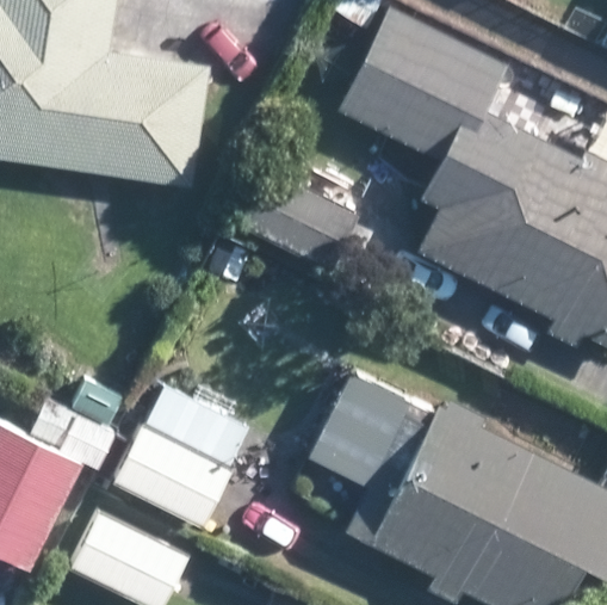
[(192,187),(209,71),(106,55),(115,0),(0,0),(0,159),(92,173),(110,176),(192,187)]
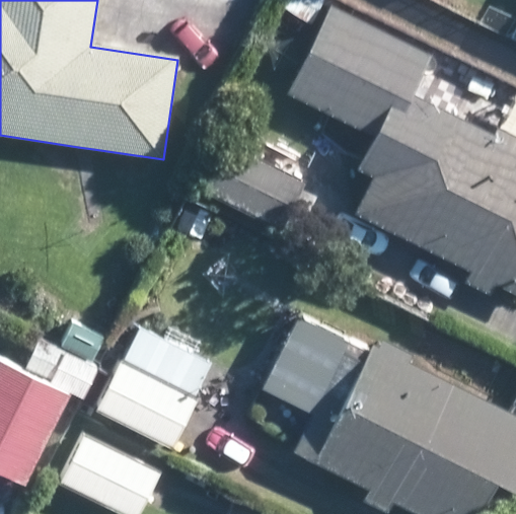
[(287,0),(283,9),(311,23),(322,0),(287,0)]
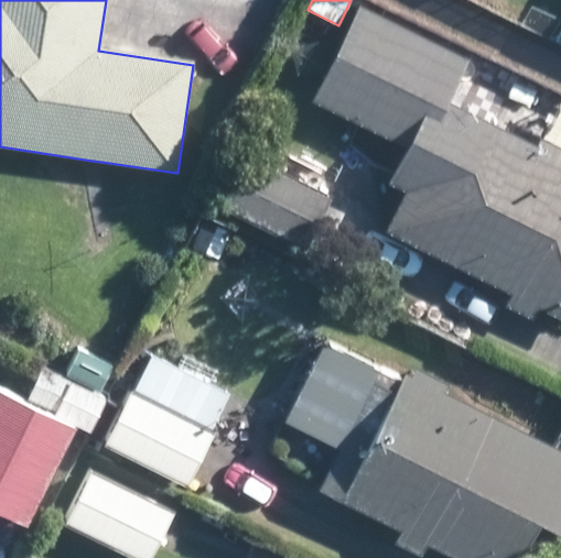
[(539,149),(498,128),(445,102),(467,58),(362,7),(314,101),(407,149),(389,183),(405,192),(389,226),(385,231),(513,294),(506,307),(533,320),(540,308),(560,318),(560,149),(542,140),(539,149)]
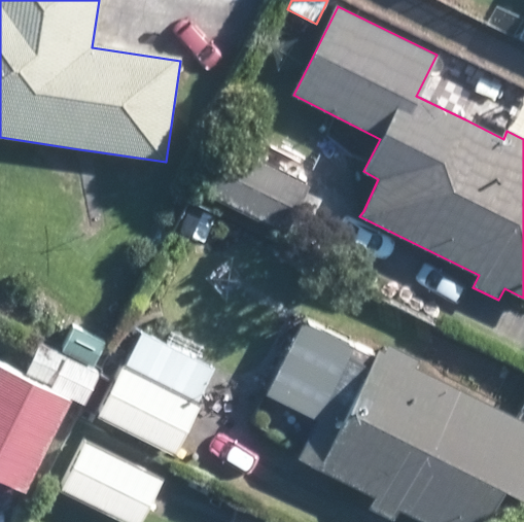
[(492,26),(515,38),(523,24),(523,20),(500,7),(492,26)]
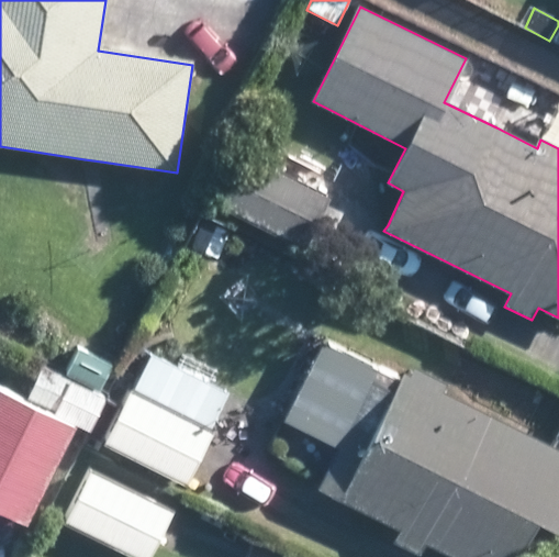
[(228,211),(302,247),(328,198),(254,160),(248,171),(228,211)]
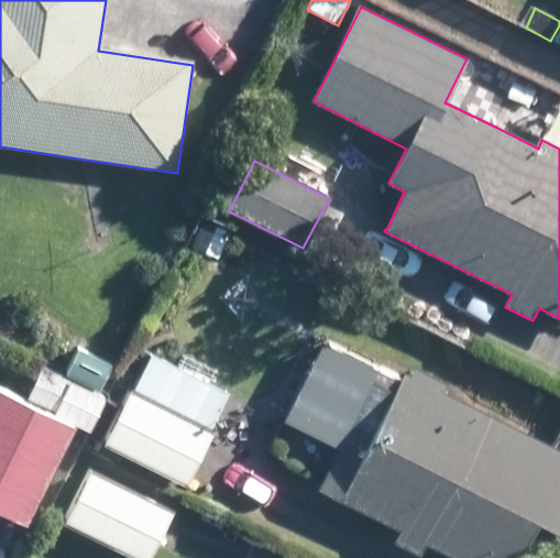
[(401,385),(342,357),(325,347),(287,420),(342,448),(326,480),(320,491),(401,532),(394,546),(417,557),(420,557),(427,547),(448,557),(519,557),(539,520),(559,529),(559,451),(552,448),(442,394),(447,384),(418,371),(414,379),(405,375),(401,385)]
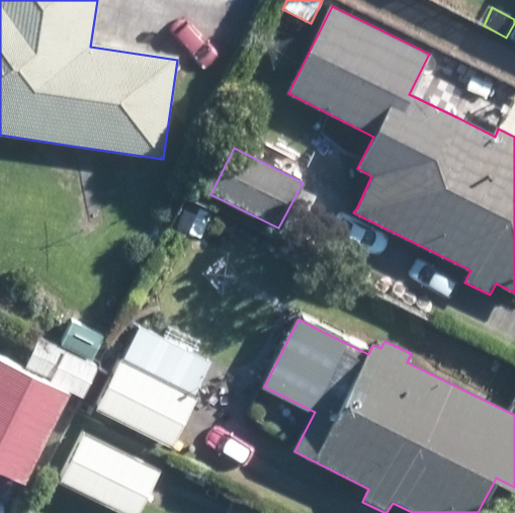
[(193,399),(211,361),(143,329),(125,366),(120,363),(111,382),(98,411),(173,447),(180,433),(196,401),(193,399)]
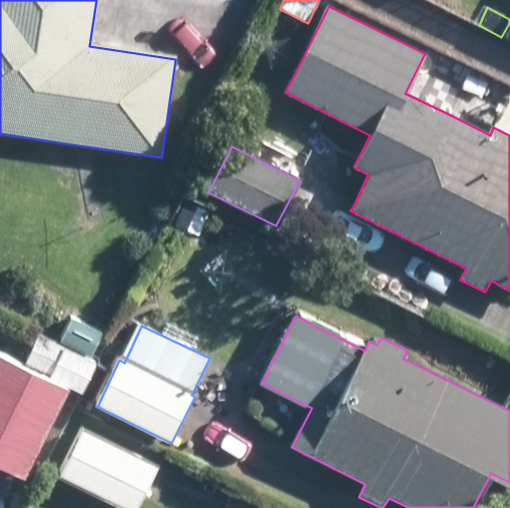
[(69,388),(82,396),(96,367),(50,342),(43,355),(57,363),(48,384),(0,359),(0,467),(23,479),(69,388)]
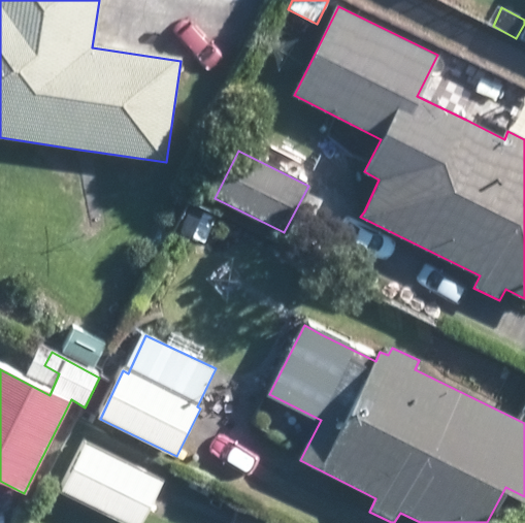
[(141,522),(149,508),(162,481),(88,445),(63,492),(126,522),(141,522)]
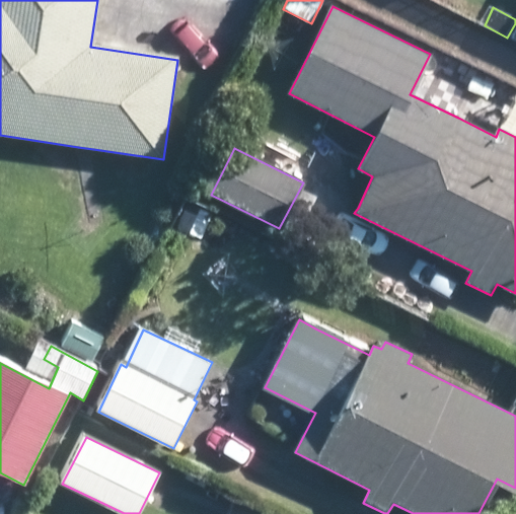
All buildings are outlined.
